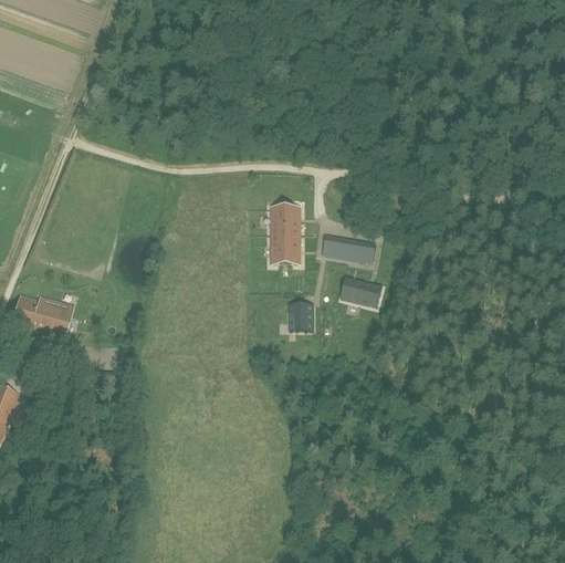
[(270,206),(270,233),(299,233),(299,206),(291,206),(278,206),(270,206)]
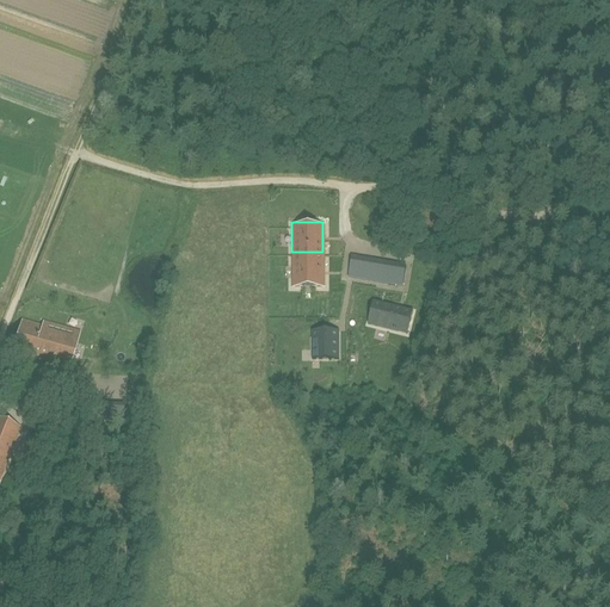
[(291,252),(291,283),(303,283),(303,284),(310,284),(310,283),(322,283),(322,273),(322,261),(322,252),(291,252)]
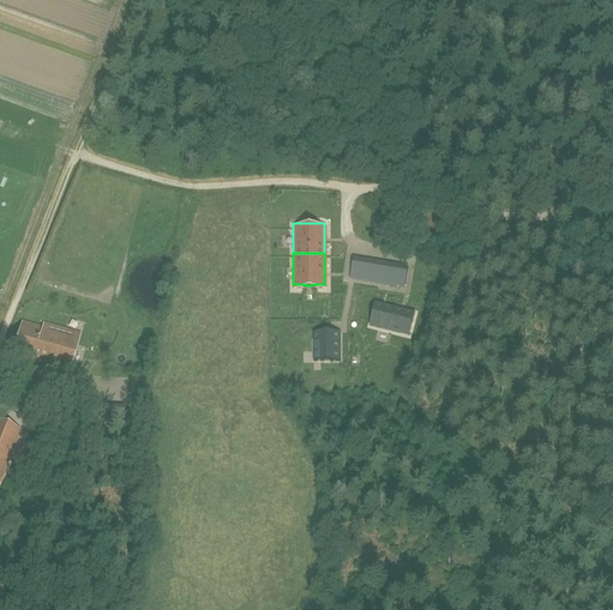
[(350,269),(349,276),(362,278),(364,271),(350,269)]
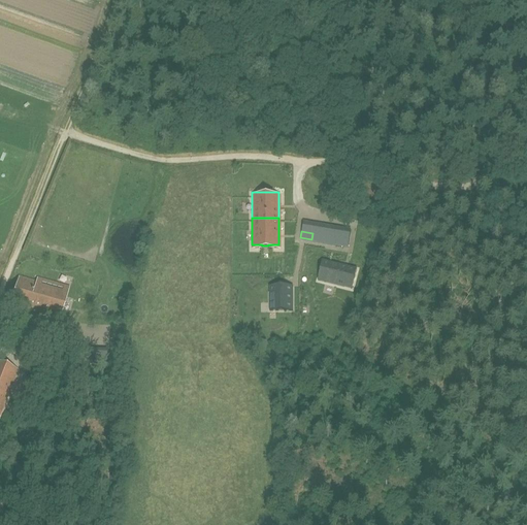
[(313,233),(311,239),(323,241),(324,235),(313,233)]
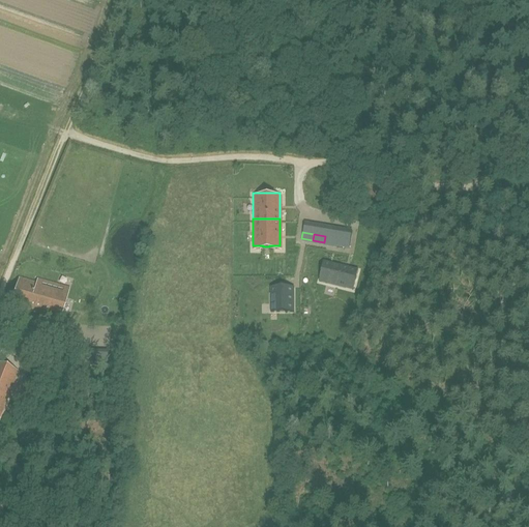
[(325,236),(324,242),(336,244),(338,238),(325,236)]
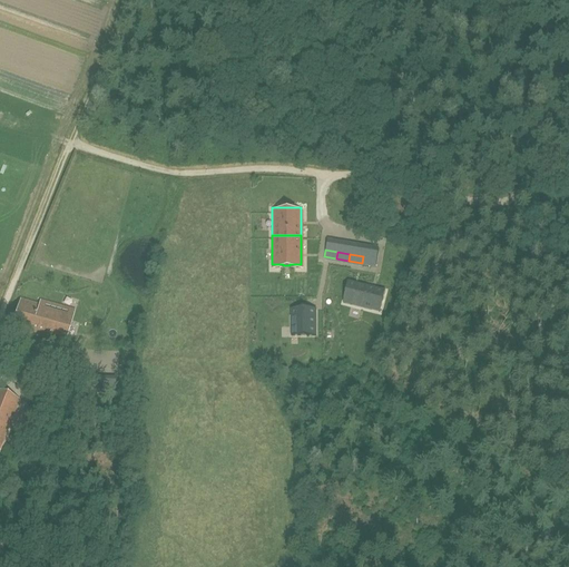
[(363,256),(362,263),(374,265),(375,258),(363,256)]
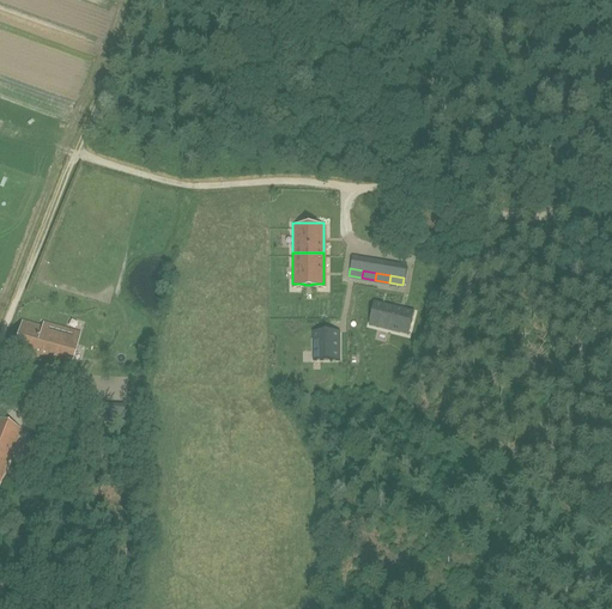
[(407,333),(410,326),(413,310),(374,299),(368,323),(398,330),(407,333)]
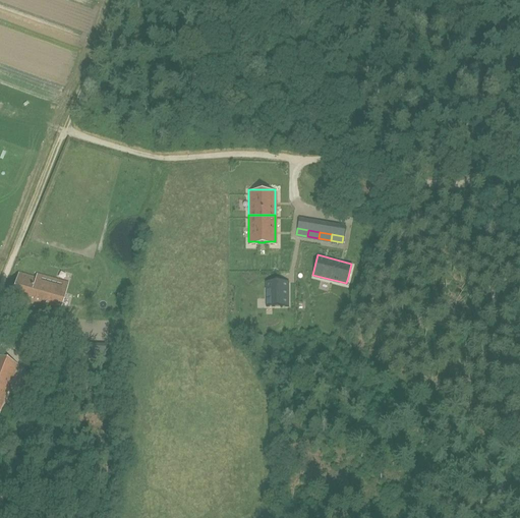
[(57,311),(65,280),(35,272),(34,276),(18,272),(11,299),(57,311)]
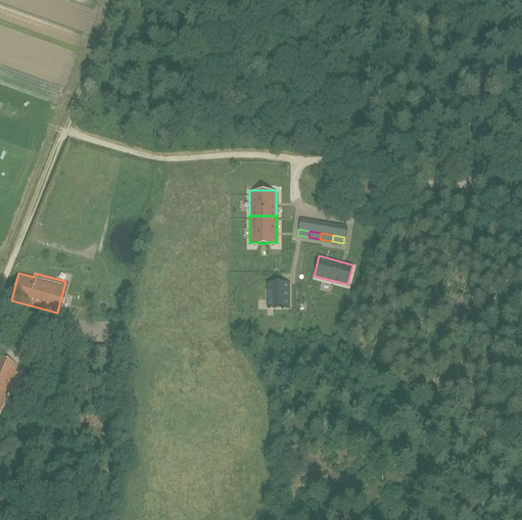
[(273,281),(273,305),(289,305),(289,281),(273,281)]
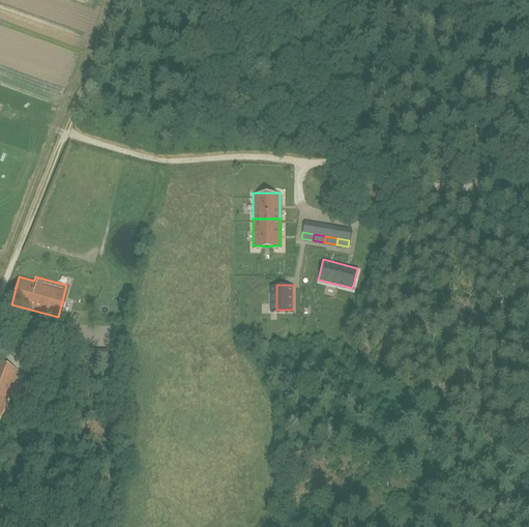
[(16,330),(11,339),(19,342),(22,332),(16,330)]
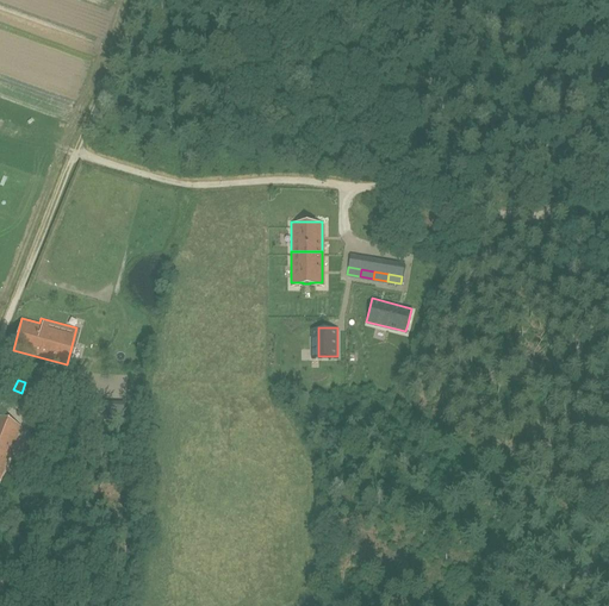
[(33,386),(29,399),(37,401),(42,388),(33,386)]
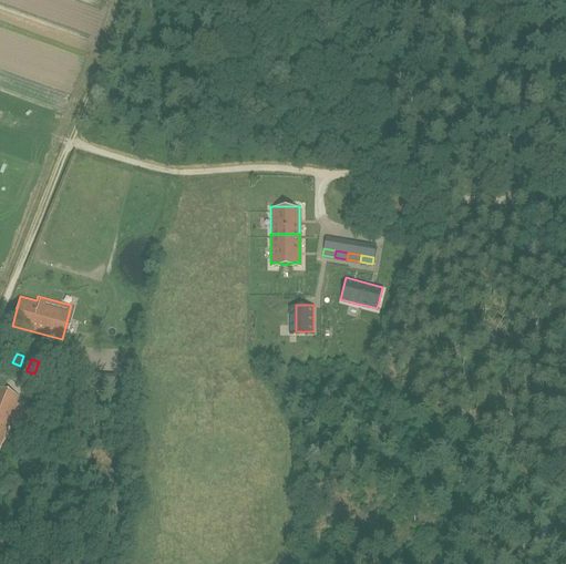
[(78,369),(76,386),(78,386),(78,385),(93,386),(94,372),(79,371),(79,369),(78,369)]
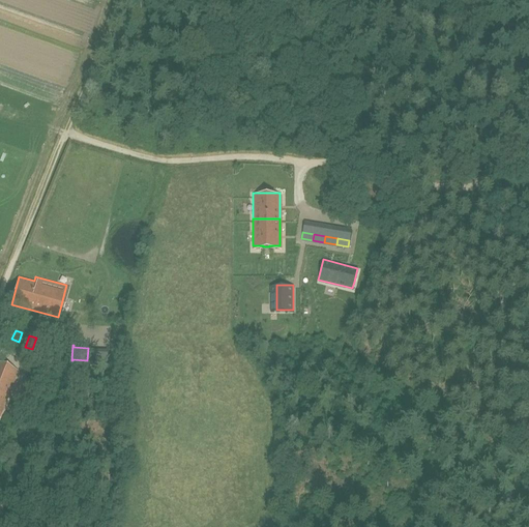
[(0,415),(1,416),(18,371),(0,363),(0,415)]
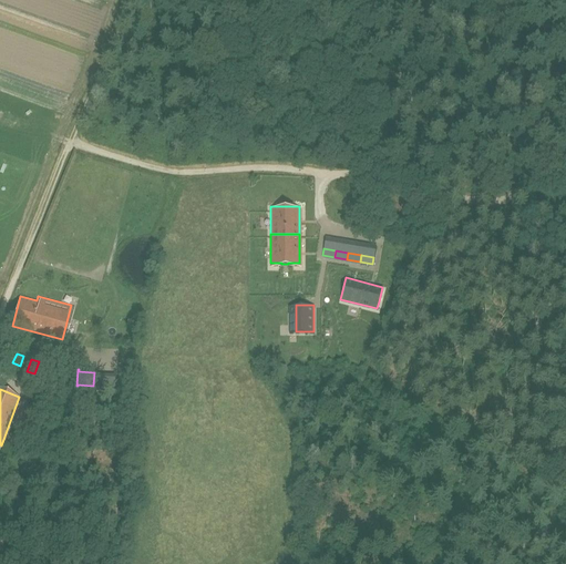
[(35,404),(31,416),(39,419),(40,419),(44,407),(42,407),(35,404)]
